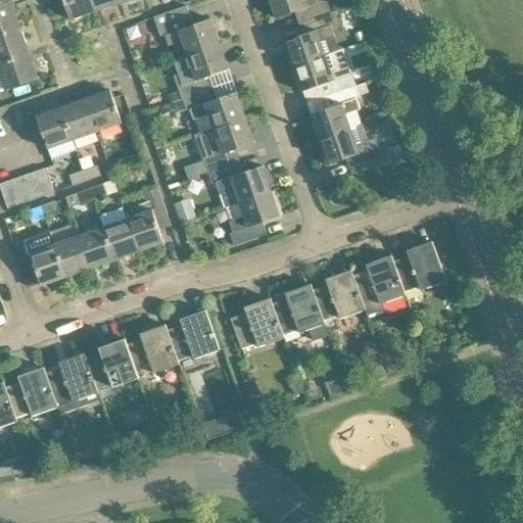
[(0,0),(0,10),(13,6),(10,0),(0,0)]
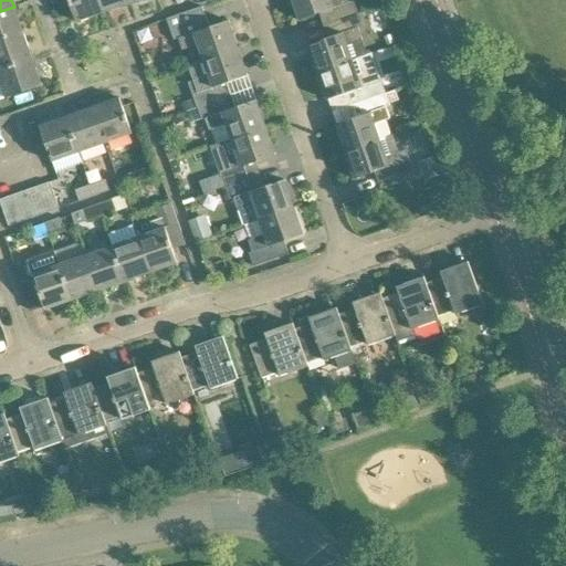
[(104,12),(100,0),(55,0),(59,8),(71,4),(76,21),(104,12)]
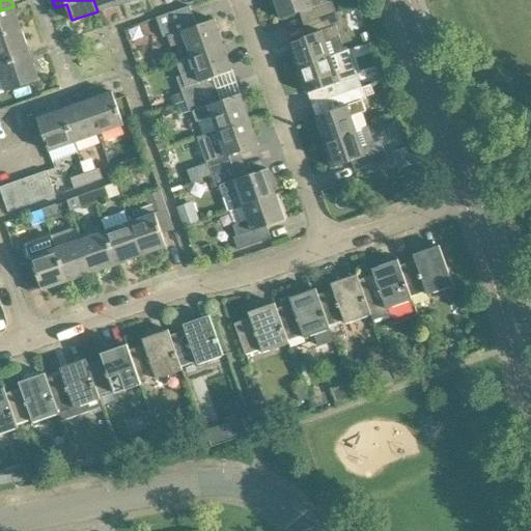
[(93,0),(98,11),(123,2),(121,0),(93,0)]
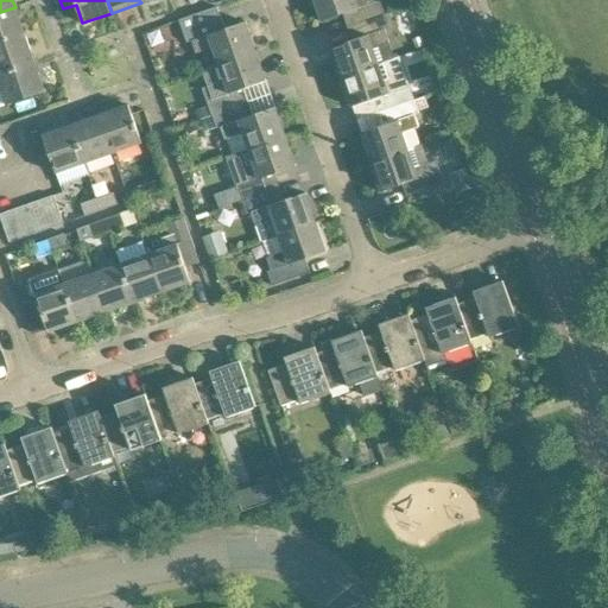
[(355,23),(385,13),(380,0),(375,1),(374,0),(314,0),(321,21),(352,11),(355,23)]
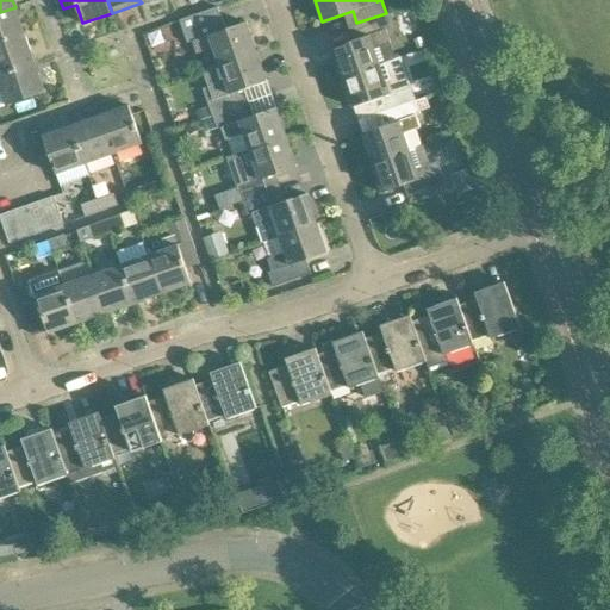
[(0,43),(25,36),(16,7),(0,12),(0,43)]
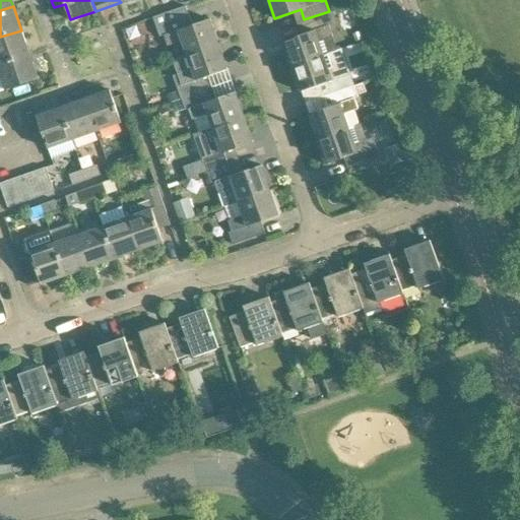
[(210,18),(192,24),(186,6),(153,17),(159,37),(164,36),(168,46),(182,41),(187,55),(218,44),(210,18)]
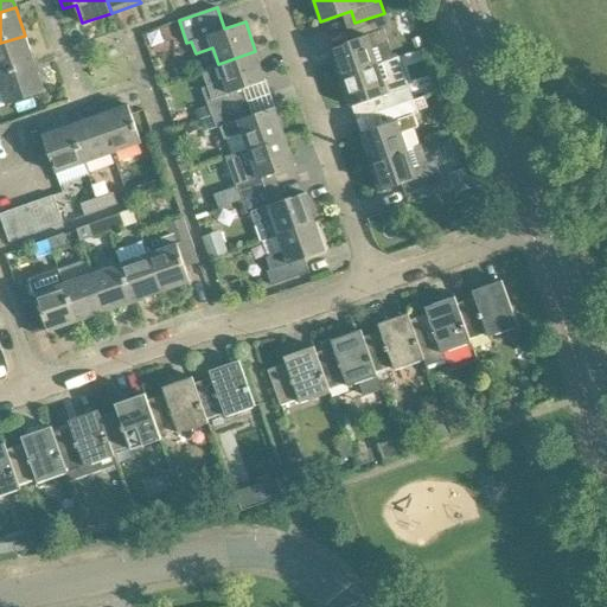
[(397,56),(377,63),(372,48),(389,42),(384,30),(389,27),(384,13),(355,23),(360,38),(330,48),(340,77),(398,57),(397,56)]
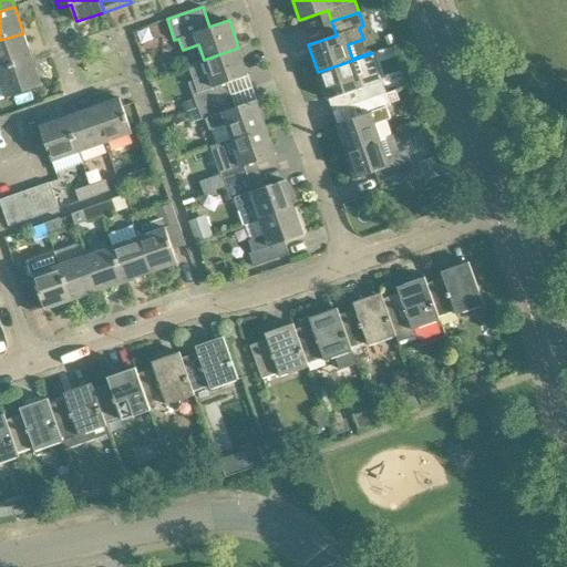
[(0,70),(32,59),(23,33),(0,40),(0,70)]
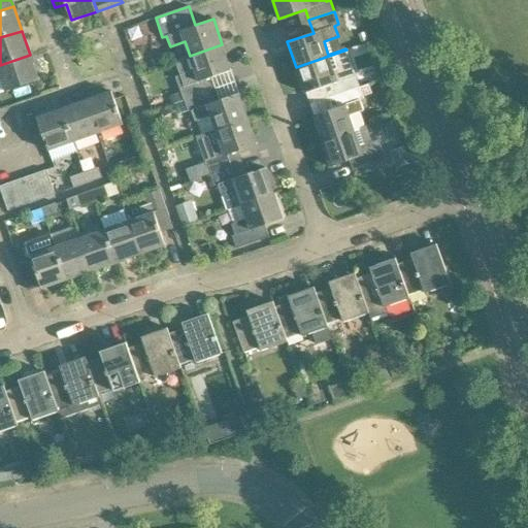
[(184,100),(208,91),(204,79),(231,70),(222,44),(190,56),(195,70),(180,75),(184,87),(179,88),(184,100)]
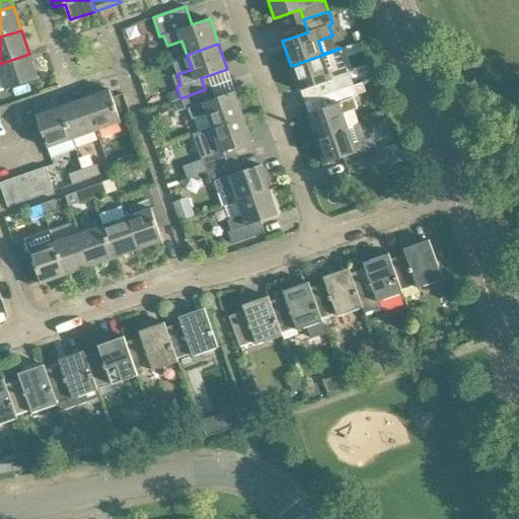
[(354,84),(350,73),(341,49),(291,66),(300,91),(325,82),(329,92),(354,84)]
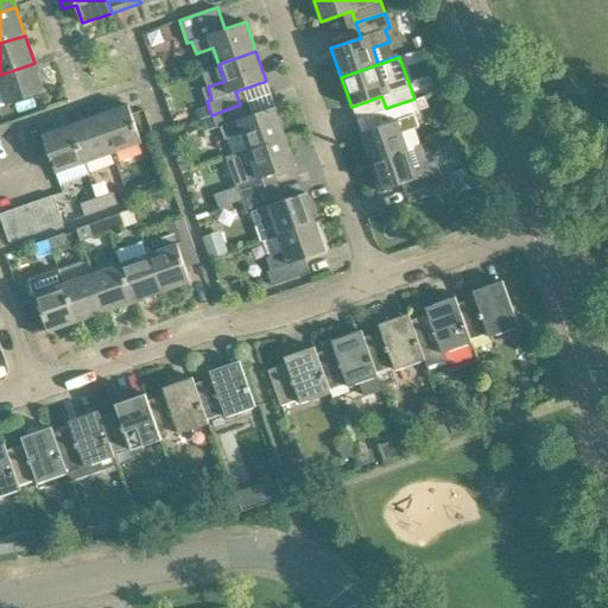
[(35,63),(0,75),(0,84),(7,105),(45,92),(35,63)]
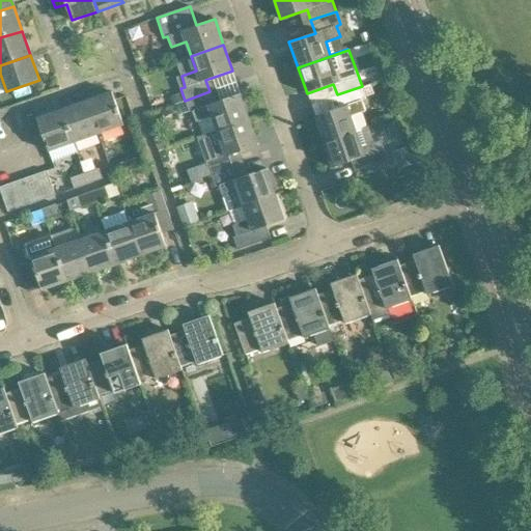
[(366,99),(366,98),(374,94),(371,85),(363,88),(362,86),(337,94),(341,107),(314,116),(324,142),(357,131),(352,116),(366,111),(362,100),(366,99)]
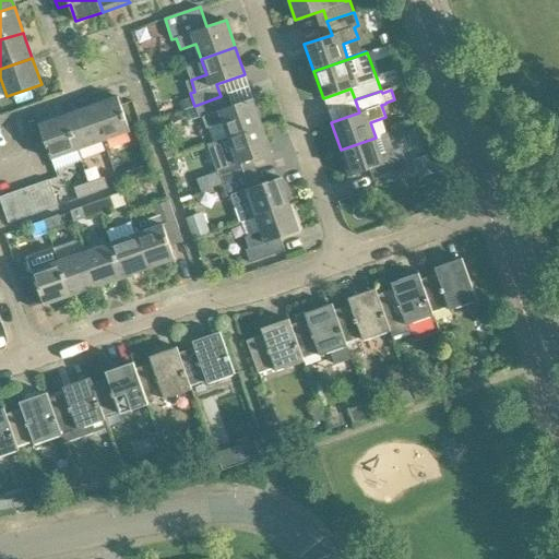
[(130,131),(121,105),(118,96),(92,106),(104,141),(130,131)]
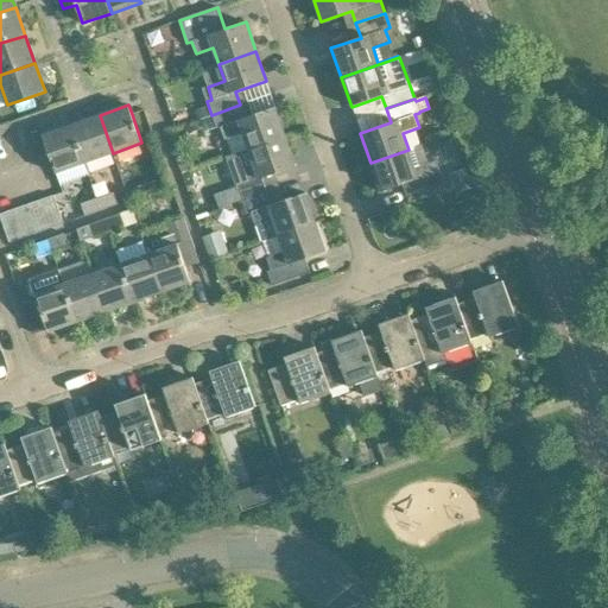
[(232,156),(286,137),(276,107),(245,118),(240,105),(211,115),(216,128),(221,126),(232,156)]
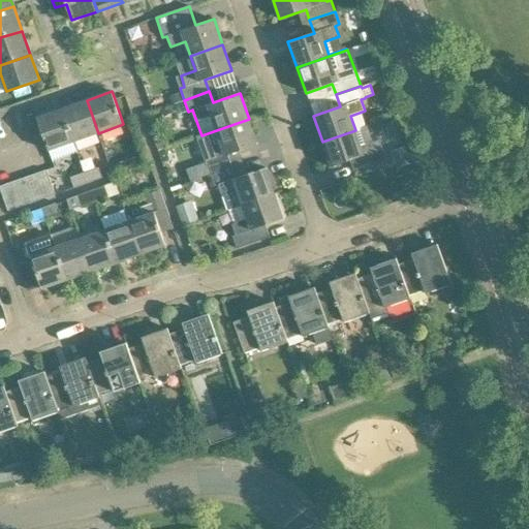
[(74,142),(98,133),(87,100),(63,109),(74,142)]
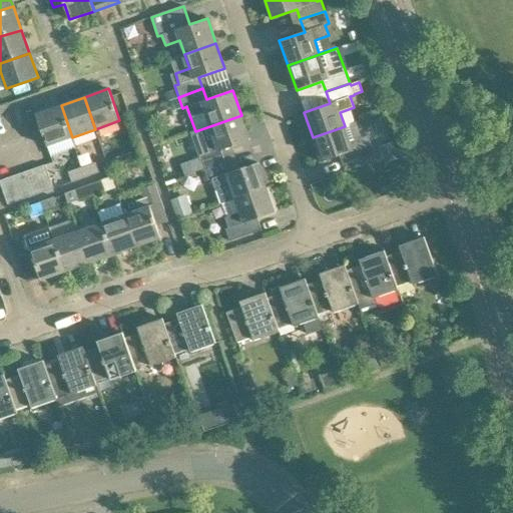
[(47,146),(72,137),(61,105),(36,114),(47,146)]
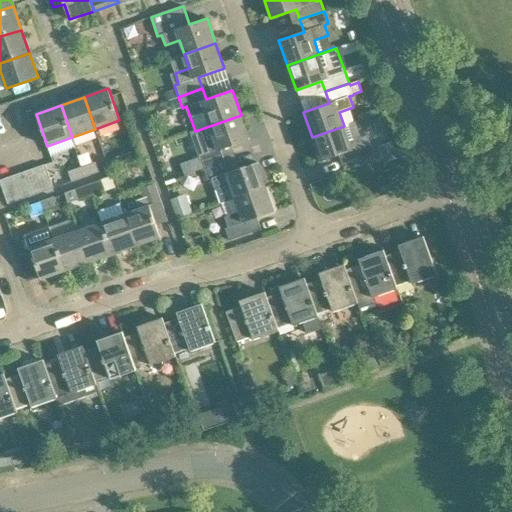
[(192,173),(228,160),(224,149),(249,140),(241,115),(195,131),(203,155),(188,161),(192,173)]
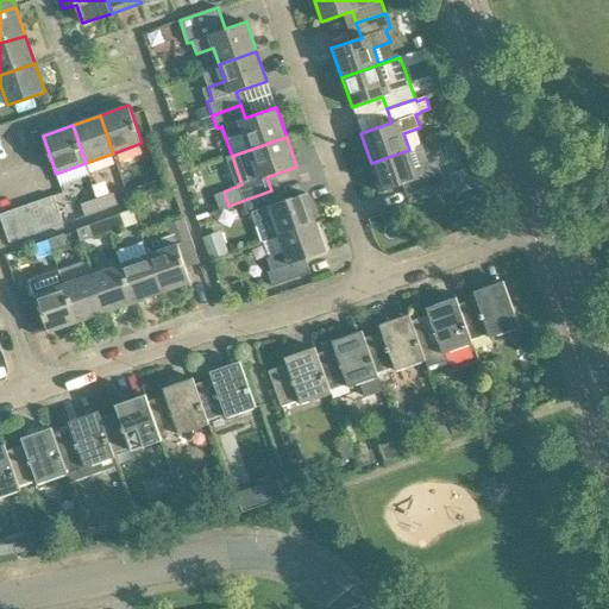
[(416,195),(445,186),(440,171),(431,143),(409,150),(371,163),(382,193),(412,182),(416,195)]
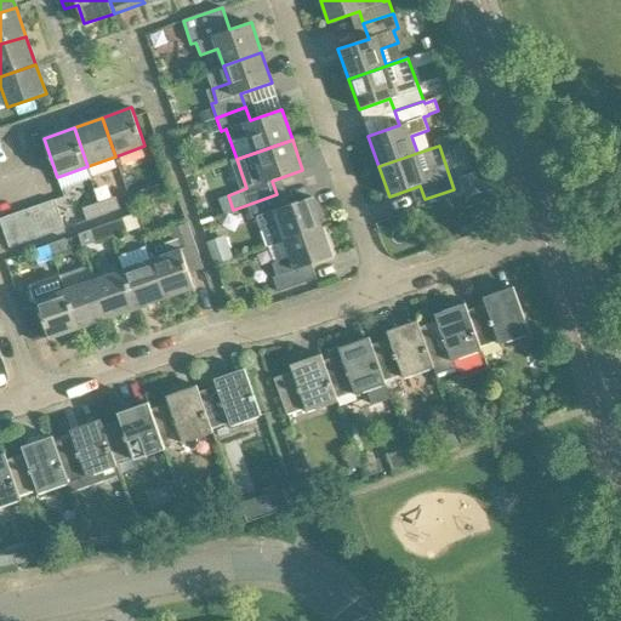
[(161,186),(144,192),(149,205),(166,199),(161,186)]
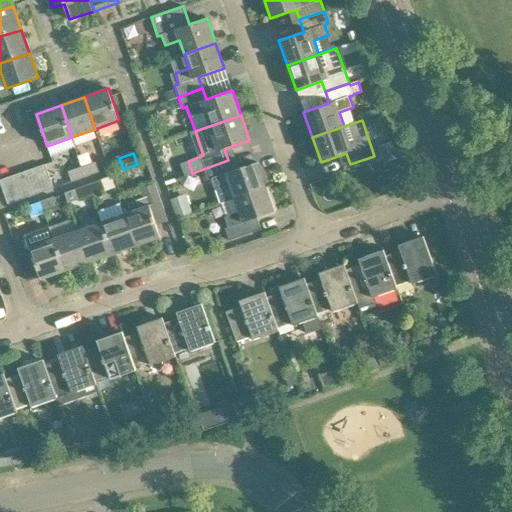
[(221,203),(266,187),(257,162),(232,171),(228,160),(192,173),(204,169),(208,180),(211,178),(220,203),(221,203)]
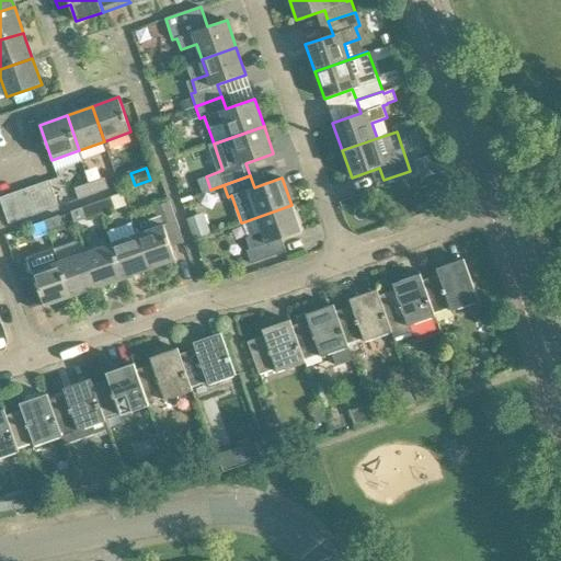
[(92,183),(95,194),(111,190),(106,179),(92,183)]
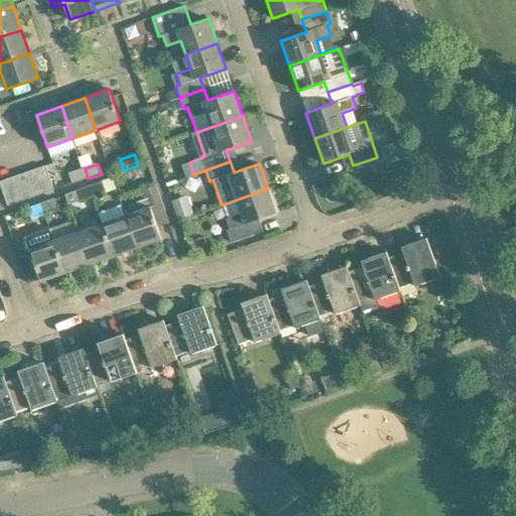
[(34,169),(42,194),(54,189),(45,165),(34,169)]
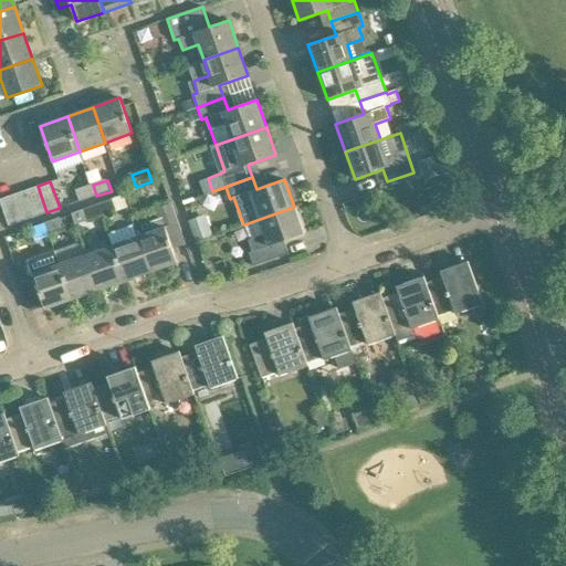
[(82,201),(96,196),(93,185),(79,190),(82,201)]
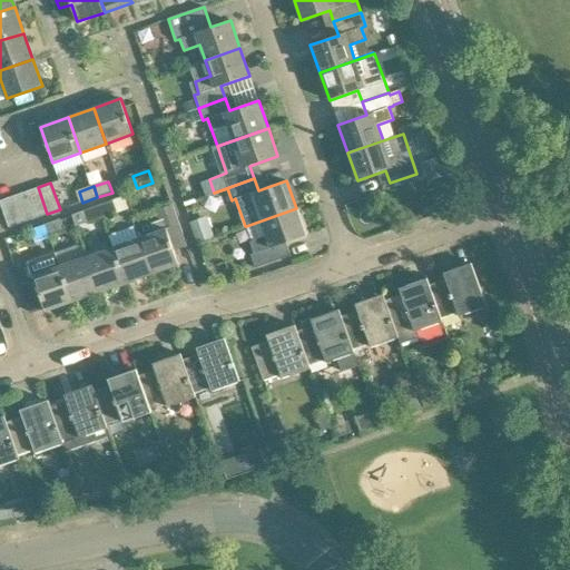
[(35,218),(47,214),(38,187),(25,192),(35,218)]
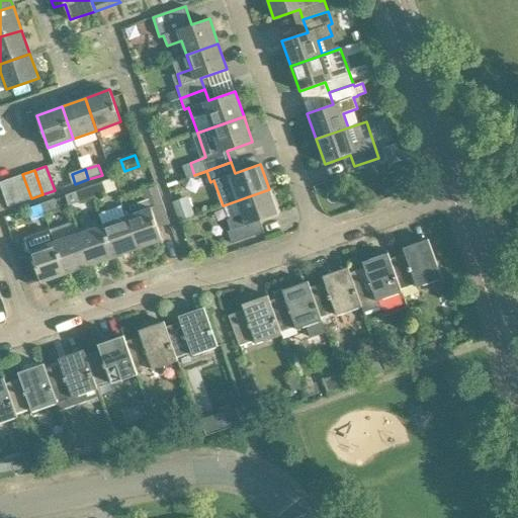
[(19,202),(31,198),(22,174),(11,178),(19,202)]
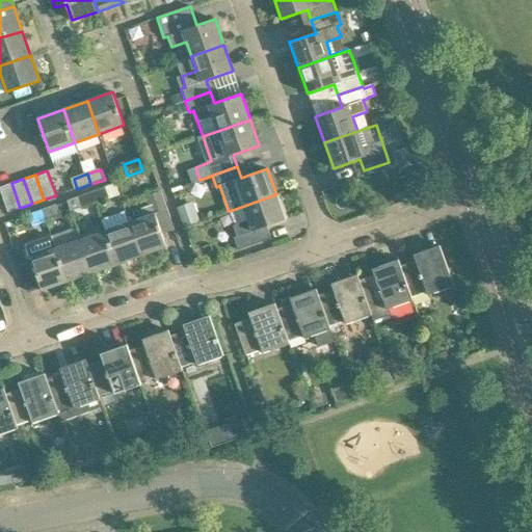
[(0,189),(8,212),(20,208),(11,183),(0,187),(0,189)]
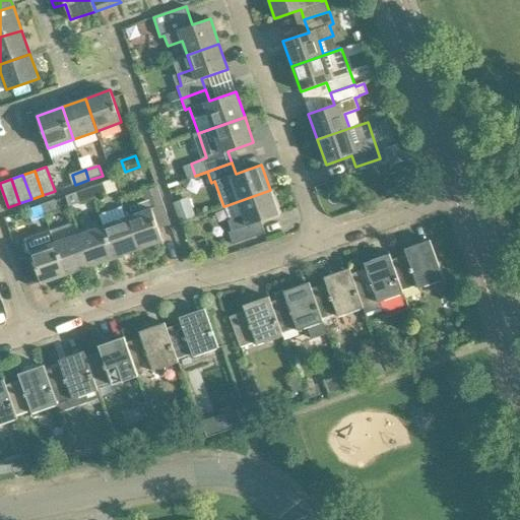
[(94,198),(109,193),(117,190),(114,180),(91,187),(94,198)]
